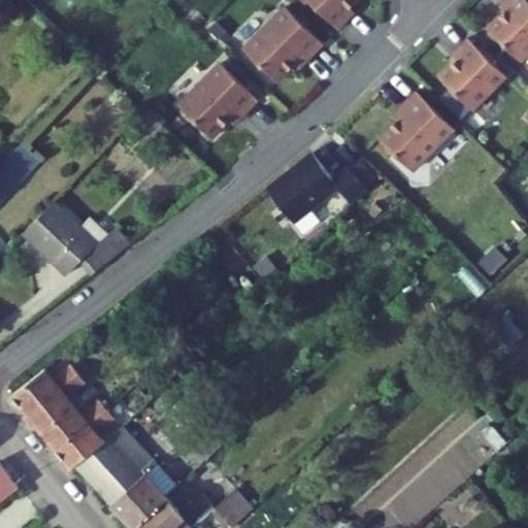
[(284,56),(303,36),(266,0),(263,0),(223,41),(256,73),(273,56),(278,51),(284,56)]
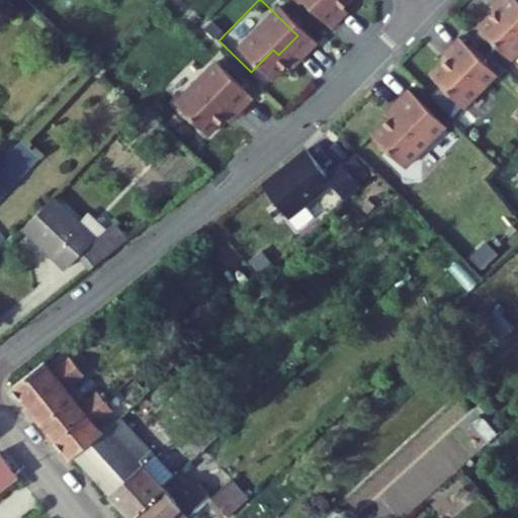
[(289,0),(312,21),(323,9),(318,5),(322,0),(289,0)]
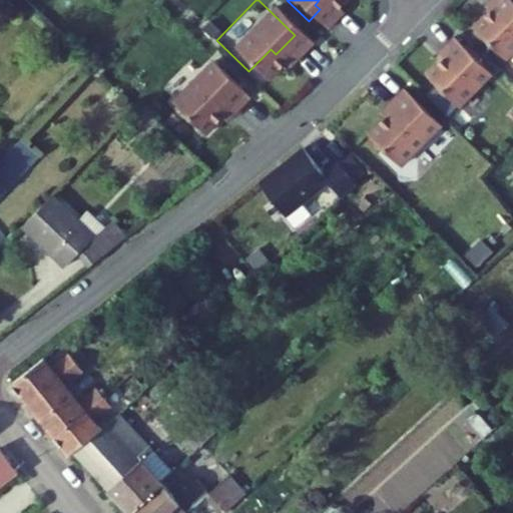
[(319,0),(315,5),(320,9),(325,5),(320,0),(319,0)]
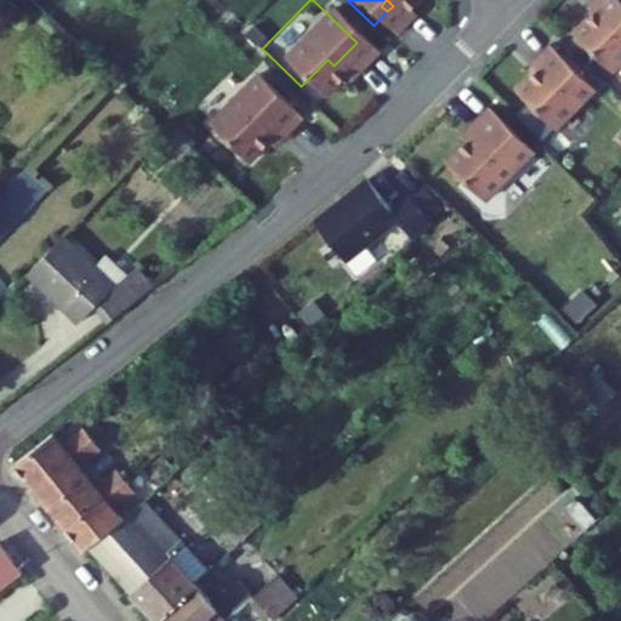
[(620,69),(620,7),(613,0),(600,0),(593,9),(599,15),(594,20),(574,40),(613,79),(620,69)]
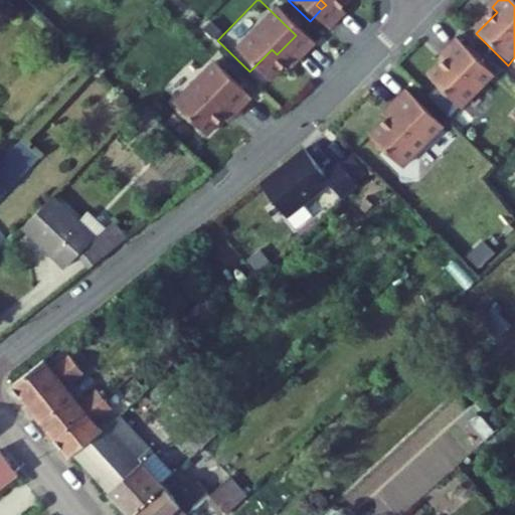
[(497,12),(492,7),(488,11),(493,16),(497,12)]
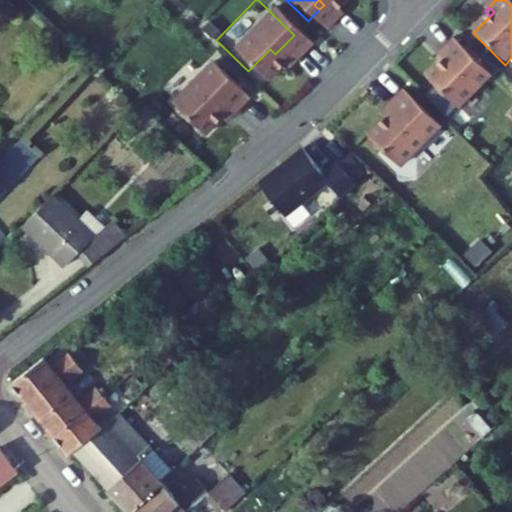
[(491,79),(454,42),(442,54),(447,59),(443,64),(426,81),(458,112),(491,79)]
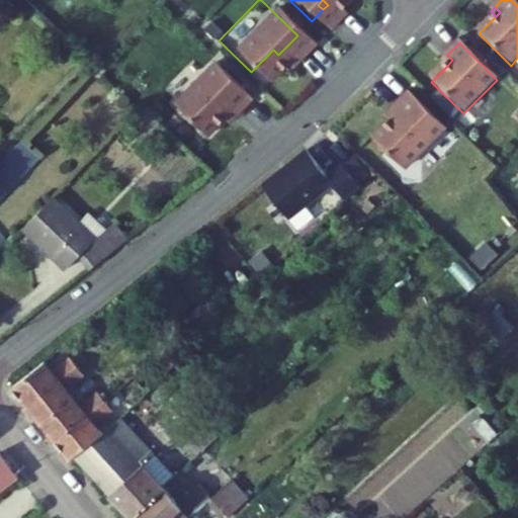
[(273,60),(278,55),(273,50),(268,55),(273,60)]
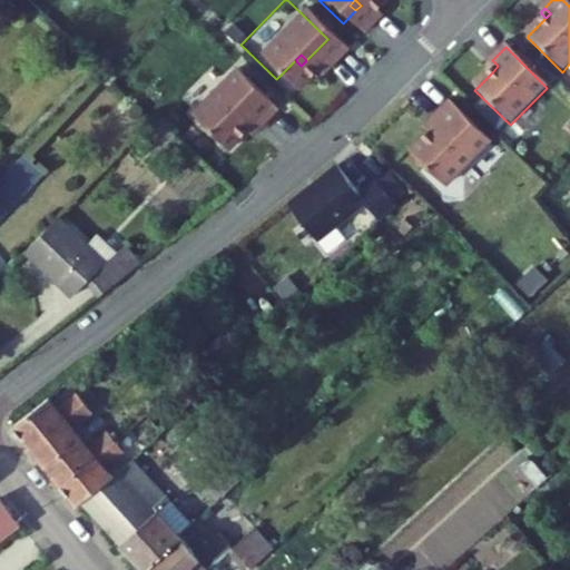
[(235,120),(256,99),(215,59),(170,105),(206,139),(224,120),(229,115),(235,120)]
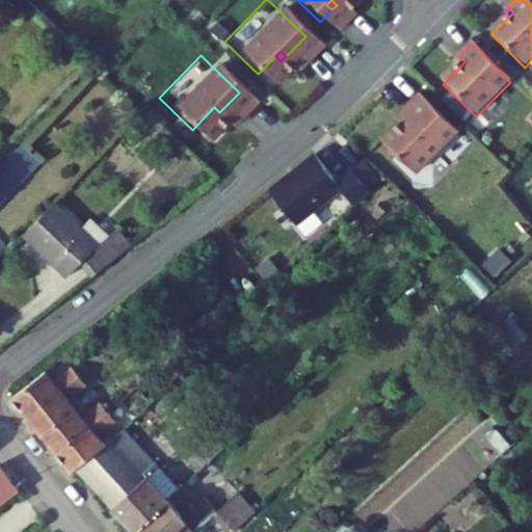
[(464,61),(459,56),(455,61),(460,67),(464,61)]
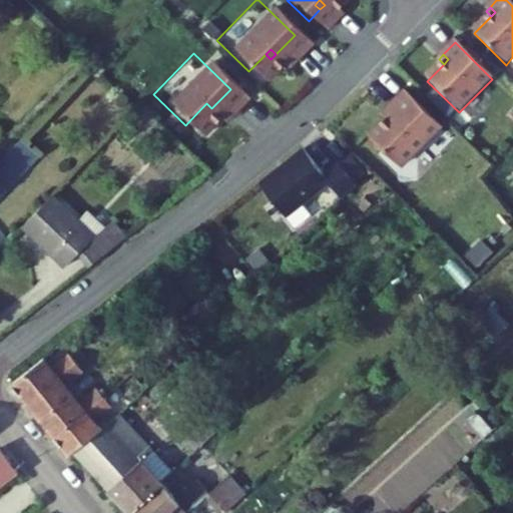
[(441,130),(404,94),(385,113),(390,117),(385,122),(369,140),(400,171),(441,130)]
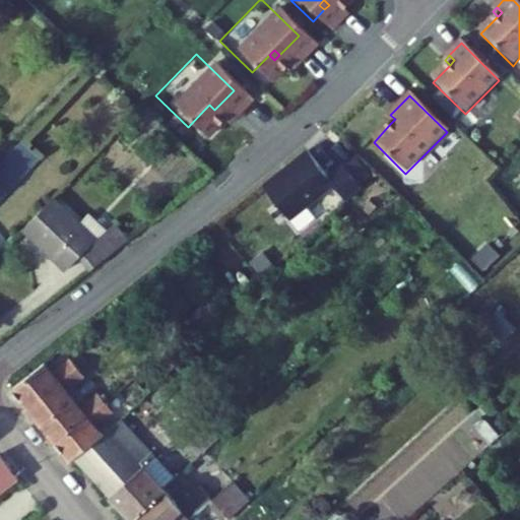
[(209,115),(214,110),(209,105),(204,110),(209,115)]
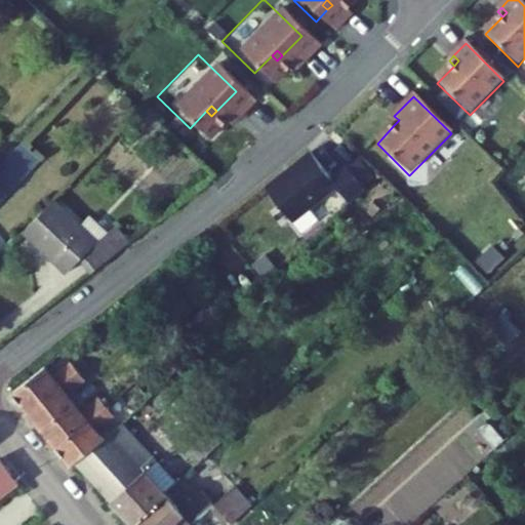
[(399,120),(394,116),(389,120),(394,125),(399,120)]
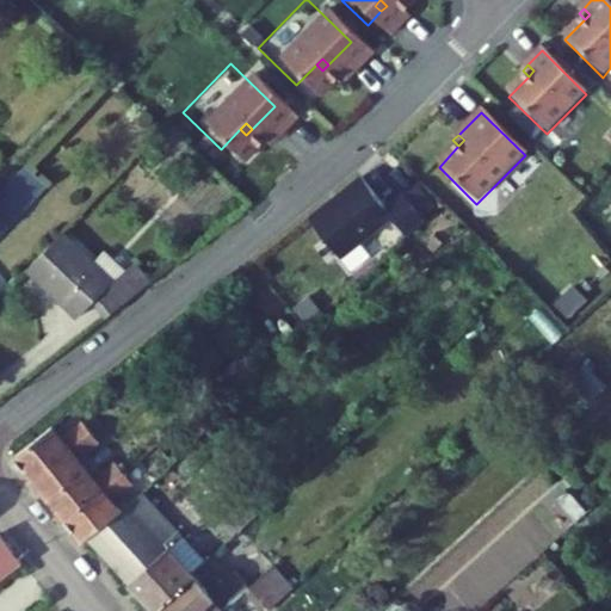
[(0,236),(49,184),(28,165),(0,195),(0,236)]
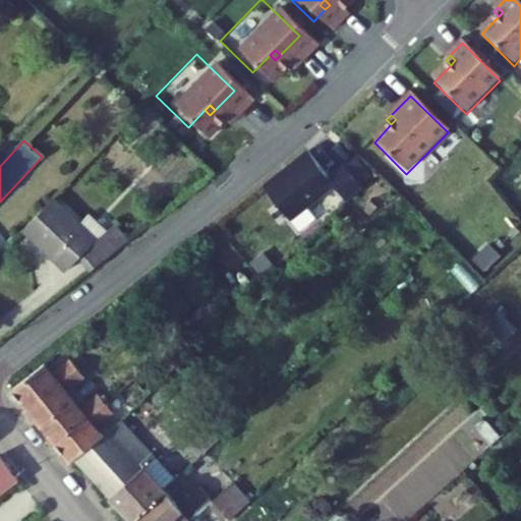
[(54,198),(27,227),(69,270),(85,253),(98,266),(126,242),(111,228),(97,242),(54,198)]
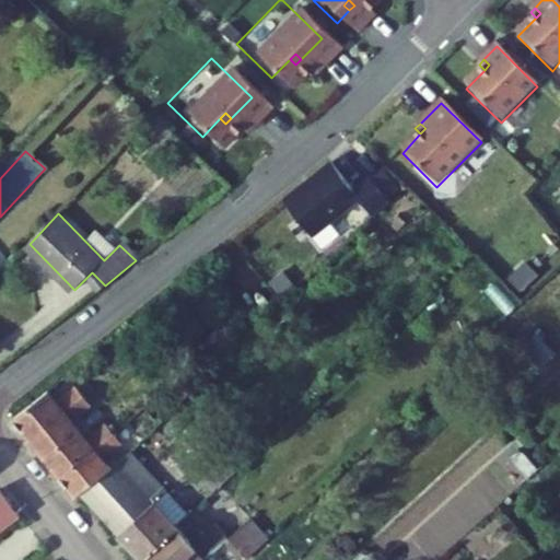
[(540,331),(520,345),(535,370),(556,356),(540,331)]
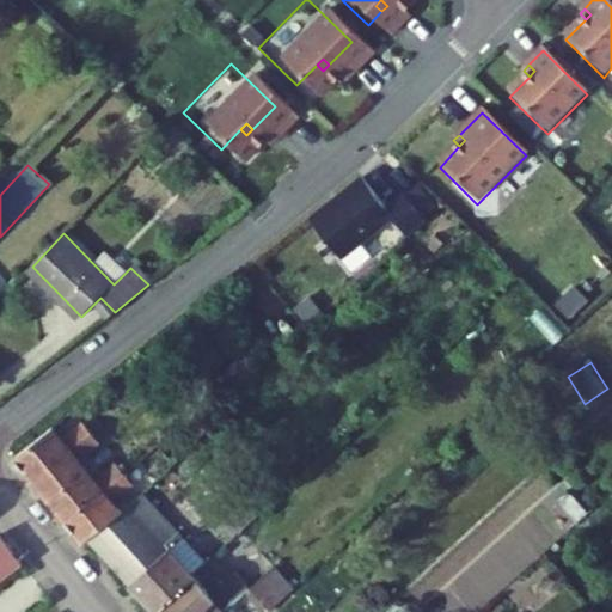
[(11,461),(30,483),(108,417),(103,412),(84,428),(79,423),(59,440),(50,430),(11,461)]
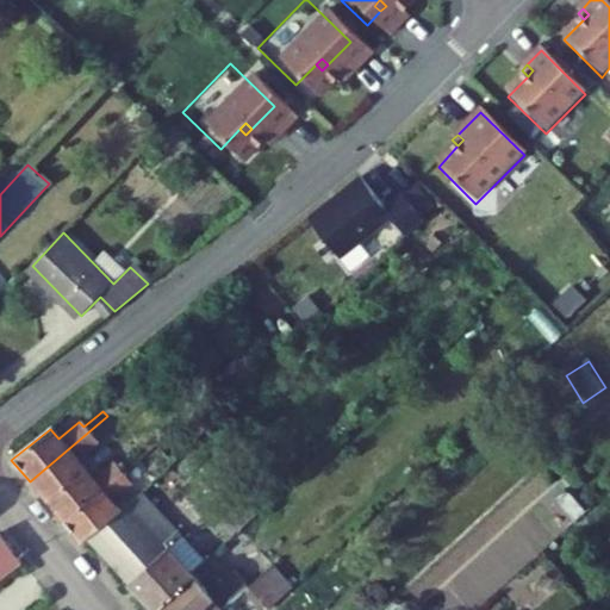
[(47,500),(85,468),(78,460),(99,442),(94,437),(112,422),(107,416),(30,481),(47,500)]
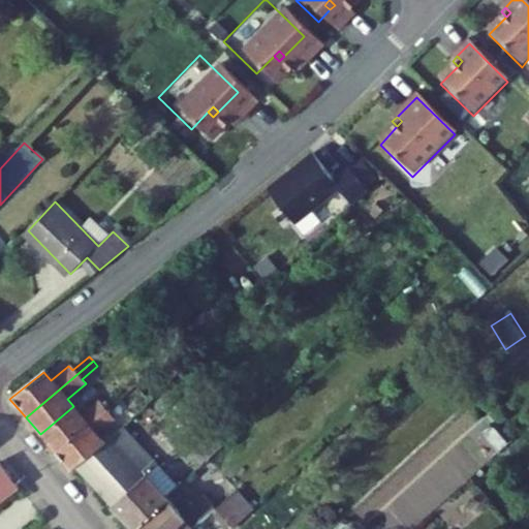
[(40,434),(57,453),(121,395),(117,390),(101,403),(98,400),(81,414),(73,406),(40,434)]
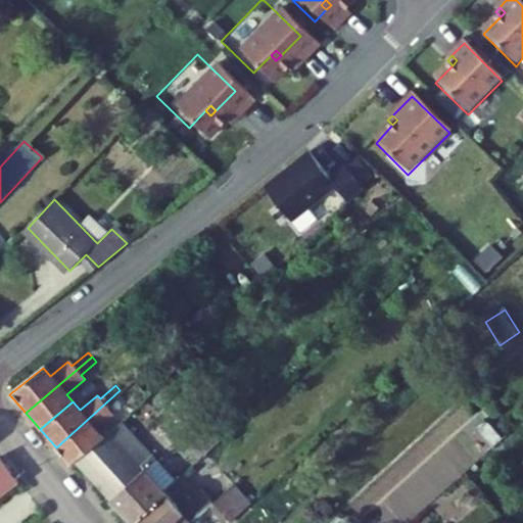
[(101,433),(74,459),(132,522),(164,492),(178,480),(164,465),(181,450),(175,443),(187,431),(149,388),(101,433)]
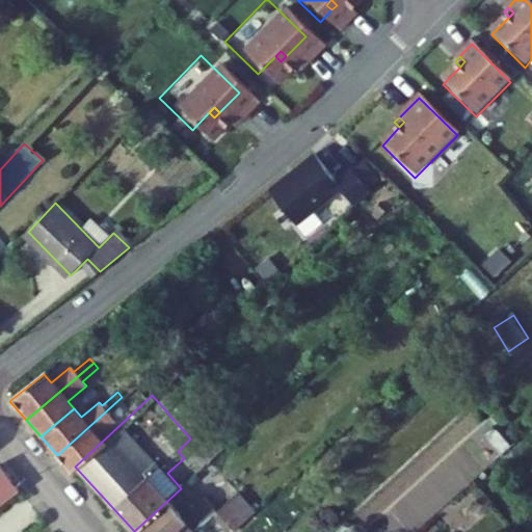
[(71,471),(75,467),(103,441),(98,435),(115,421),(112,417),(128,404),(122,397),(57,455),(71,471)]
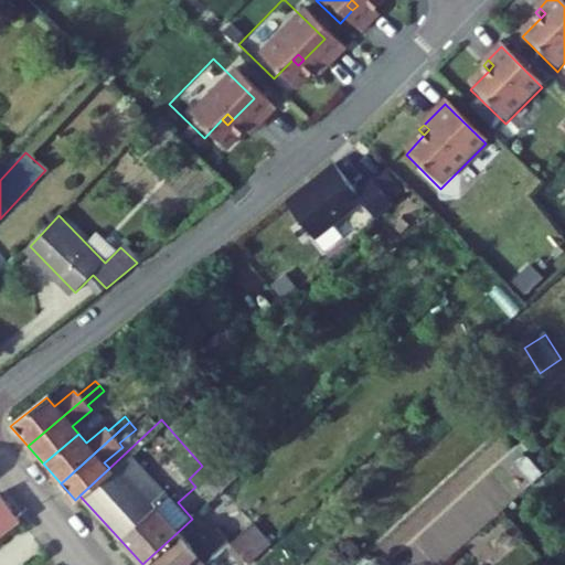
[(253,519),(227,543),(247,563),(273,539),(253,519)]
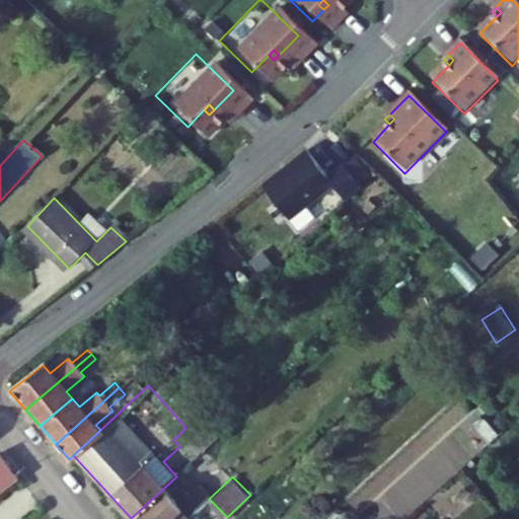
[(130,518),(182,518),(184,518),(202,503),(193,492),(176,505),(163,489),(131,518),(130,518)]
